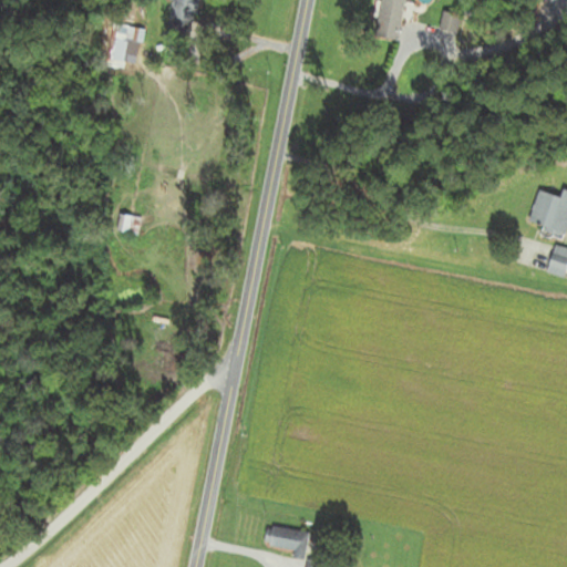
[(197,0),(172,0),(166,37),(191,41),(197,0)]
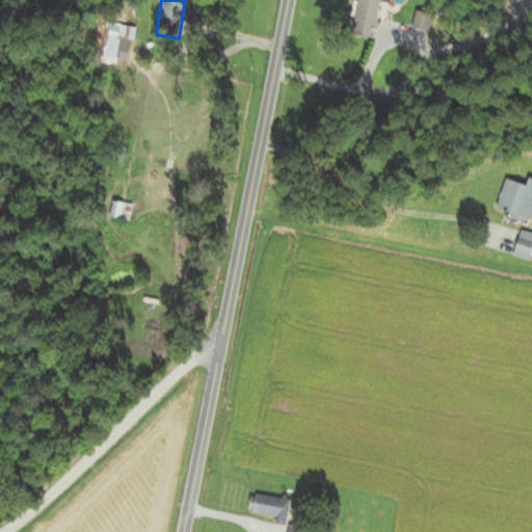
[(355,0),(354,37),(376,38),(376,21),(387,22),(388,2),(382,1),(381,0),(355,0)]
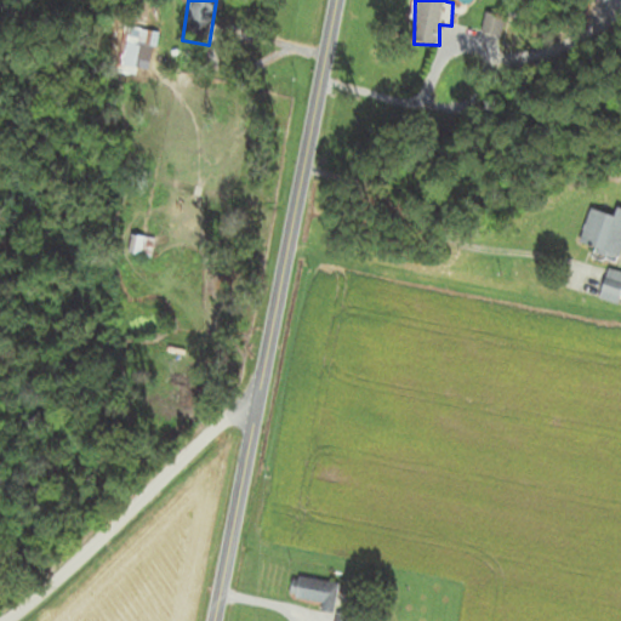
[(119,68),(138,68),(138,43),(119,43),(119,68)]
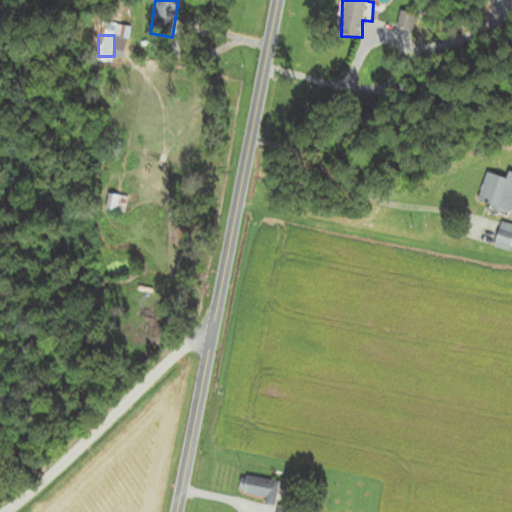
[(486,172),(477,201),(491,206),(489,211),(508,218),(511,205),(511,173),(506,171),(504,178),(486,172)]
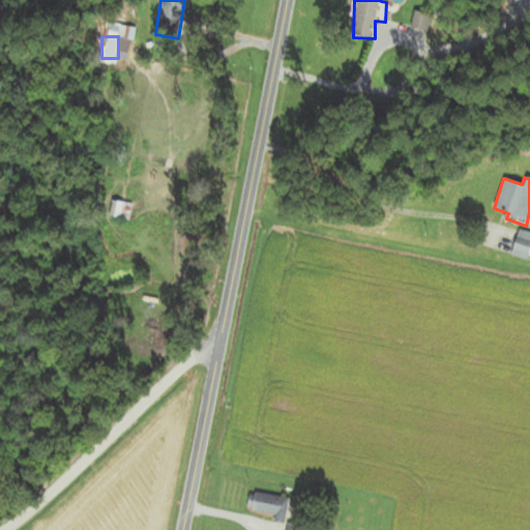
[(108,218),(129,221),(130,204),(110,201),(108,218)]
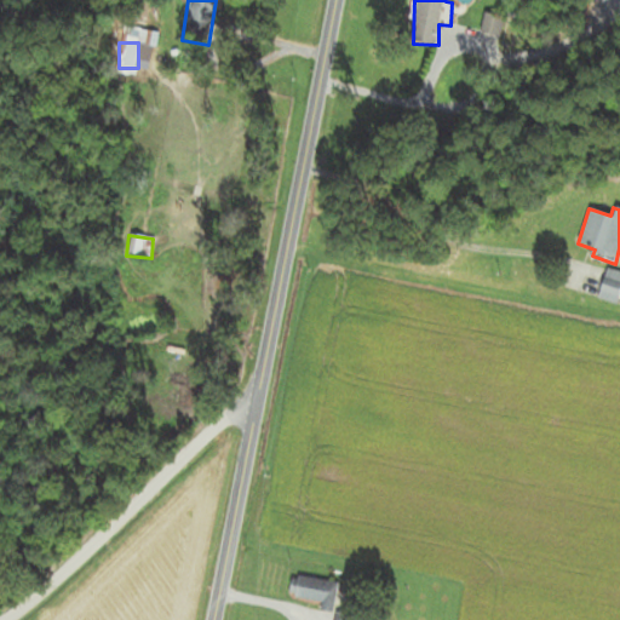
[(619,273),(609,269),(597,297),(616,305),(619,297),(619,273)]
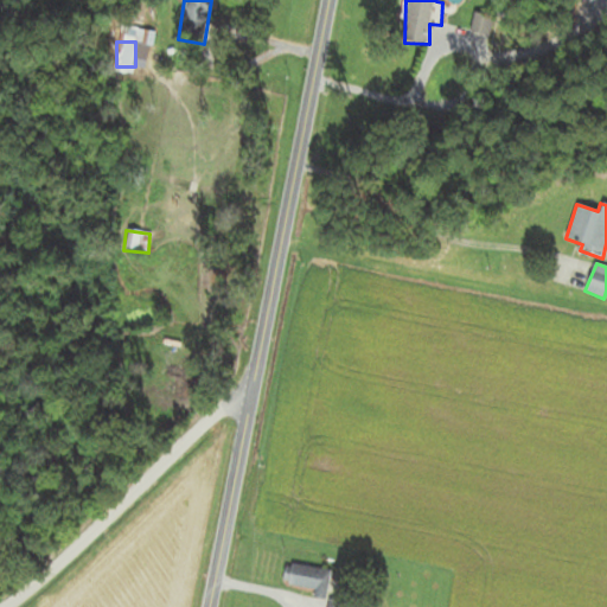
[(315,599),(328,580),(295,558),(283,577),(315,599)]
